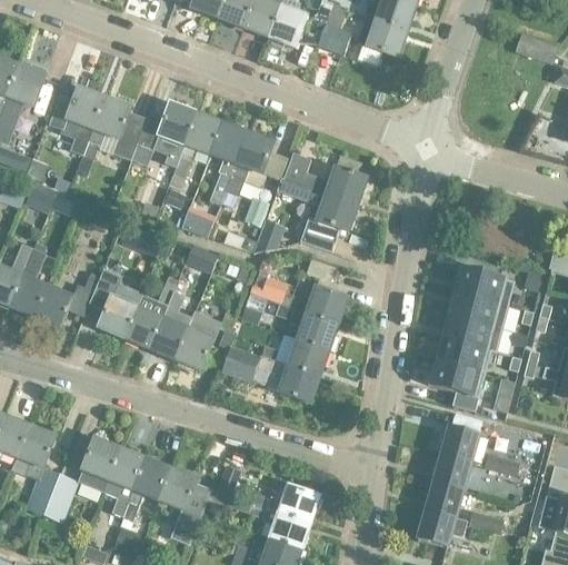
[(191,7),(217,17),(223,0),(193,0),(192,2),(191,7)]
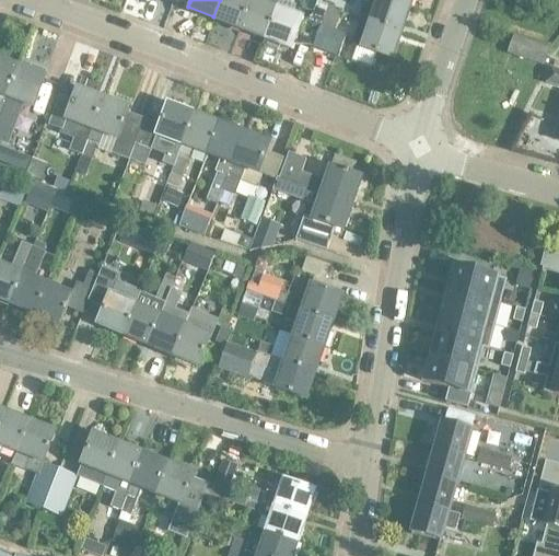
[(220,0),(213,16),(239,25),(248,0),(220,0)]
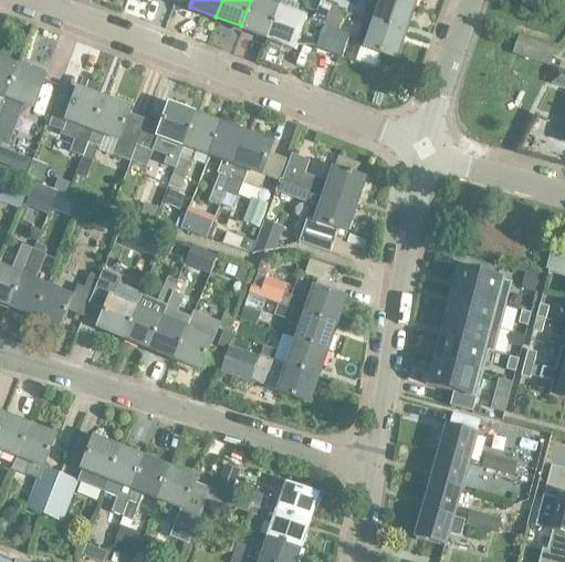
[(251,0),(241,25),(267,35),(279,6),(264,0),(251,0)]
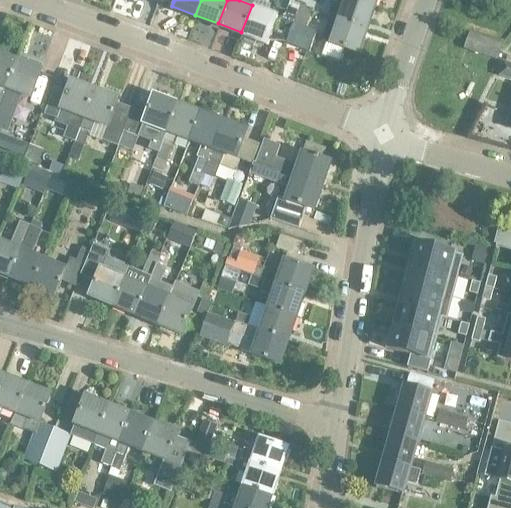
[(374,3),(365,0),(338,0),(336,4),(331,2),(326,13),(337,17),(366,26),(374,3)]
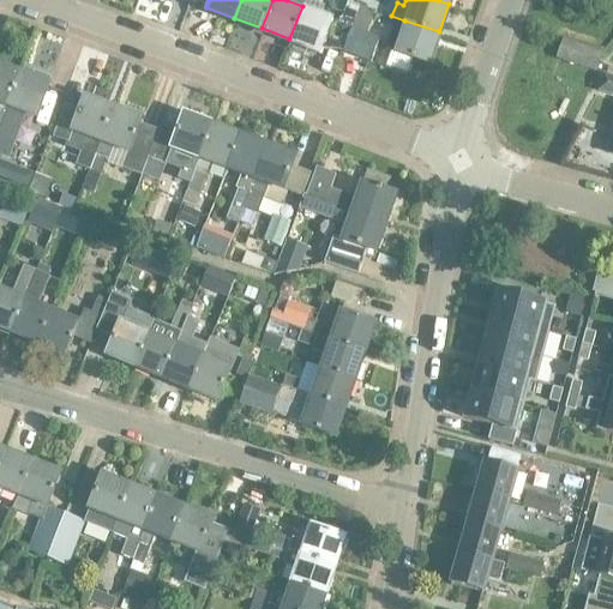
[(359,2),(354,13),(370,19),(373,8),(359,2)]
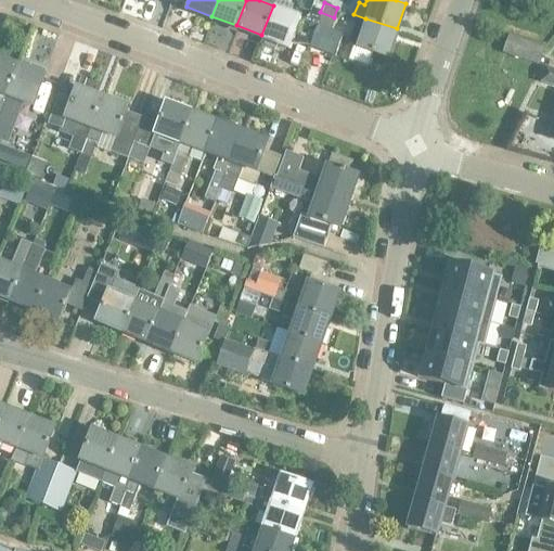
[(288,11),(273,5),(261,35),(287,45),(288,41),(309,41),(317,22),(307,17),(288,11)]
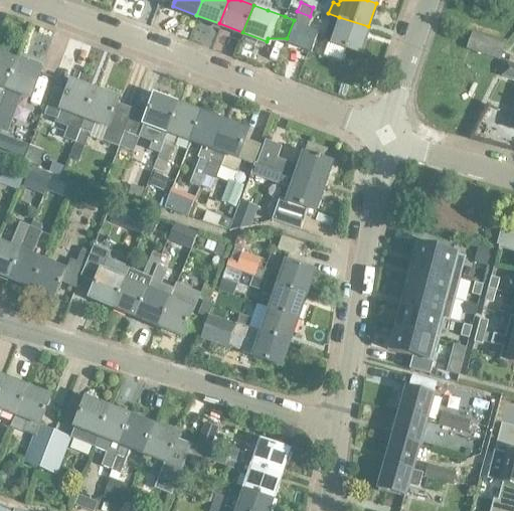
[(297,11),(294,20),(307,25),(310,16),(297,11)]
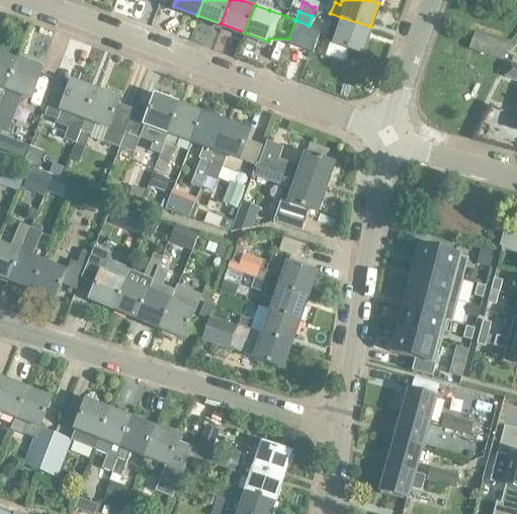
[(370,26),(341,17),(333,41),(362,51),(370,26)]
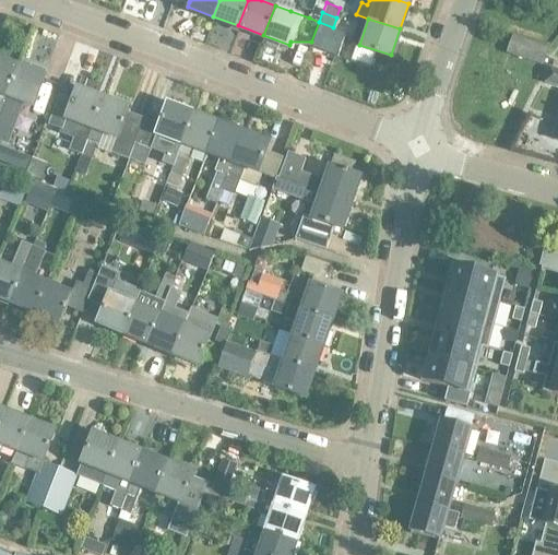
[(333,27),(319,22),(311,42),(310,44),(336,54),(345,32),(333,27)]
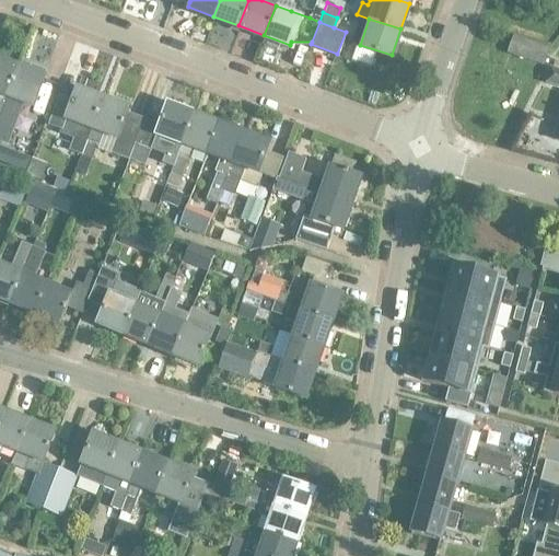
[(512,32),(505,50),(543,64),(549,44),(512,32)]
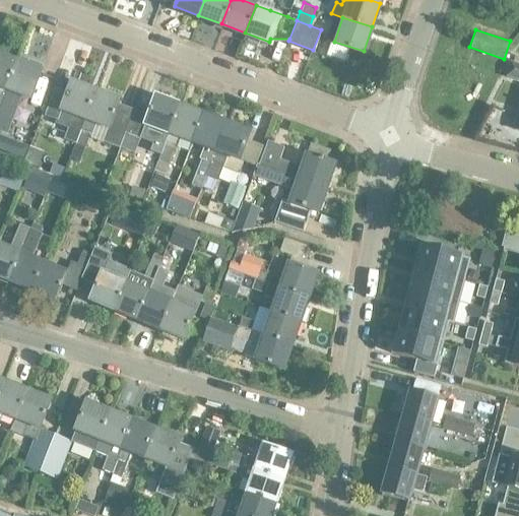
[(0,103),(2,98),(6,87),(16,59),(0,52),(0,103)]
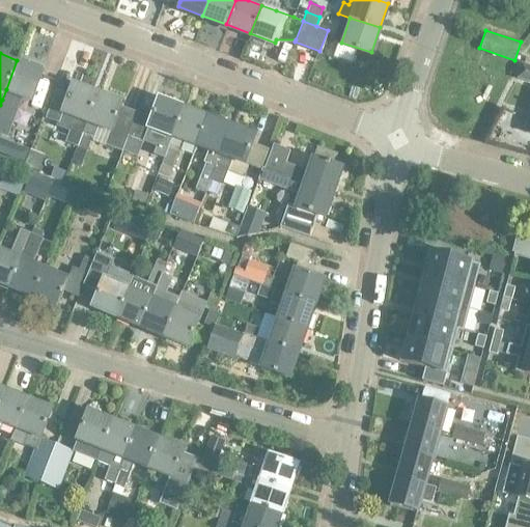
[(40,70),(43,63),(28,58),(26,63),(17,60),(6,89),(30,99),(42,70),(40,70)]
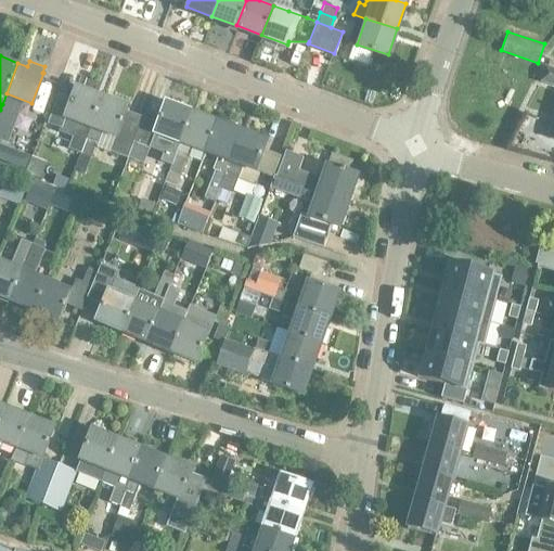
[(553,66),(545,64),(541,79),(553,82),(553,66)]
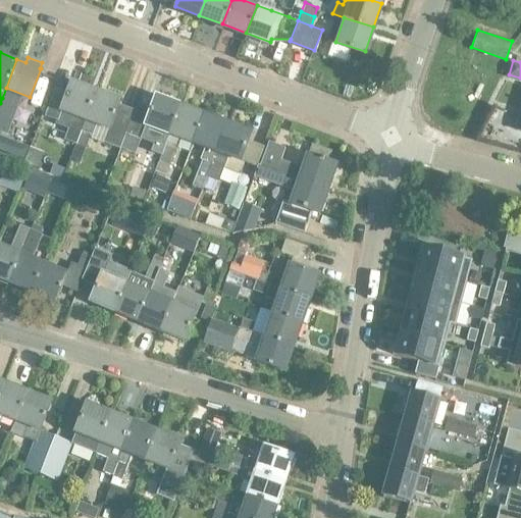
[(85,117),(96,89),(71,80),(67,91),(55,87),(45,113),(57,118),(61,108),(72,112),(68,125),(70,125),(65,139),(75,142),(85,117)]
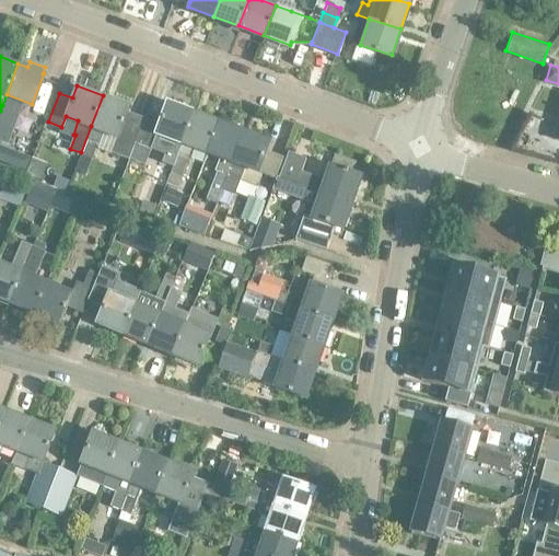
[(128,105),(103,95),(91,126),(81,152),(90,155),(95,142),(97,143),(102,130),(117,136),(112,150),(127,157),(134,139),(142,116),(126,109),(128,105)]
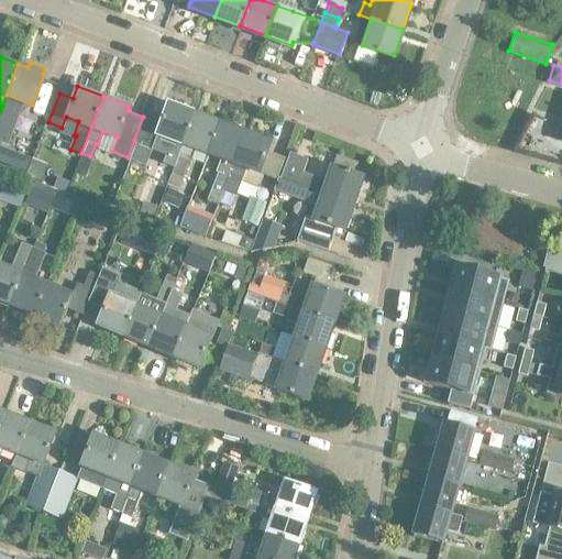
[(143,117),(134,140),(151,146),(156,132),(171,138),(162,161),(173,165),(194,111),(167,101),(160,122),(143,117)]
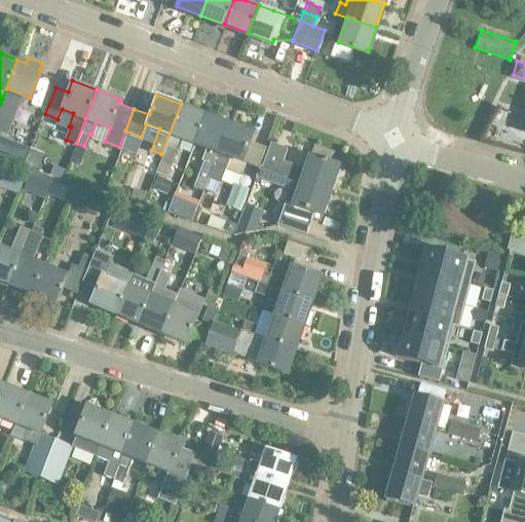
[(0,129),(7,134),(17,104),(2,99),(0,104),(0,129)]
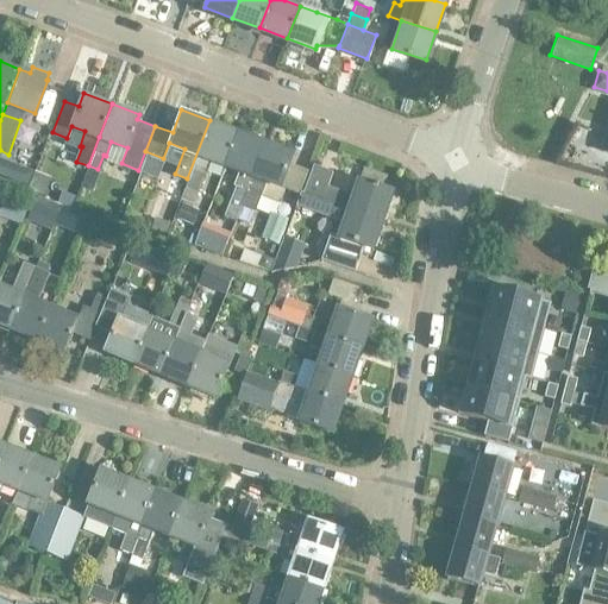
[(210,120),(187,178),(181,197),(190,201),(207,157),(224,164),(237,131),(210,120)]
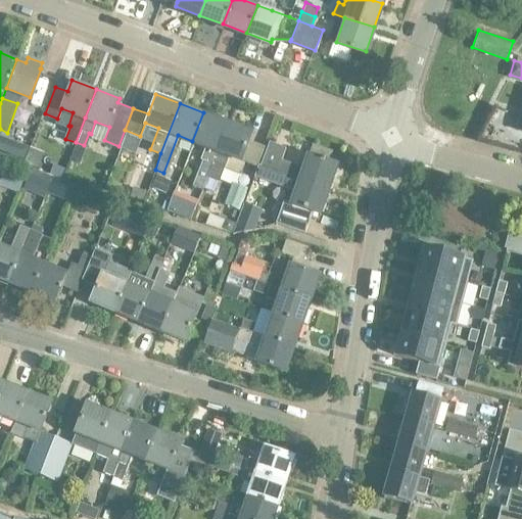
[(203,112),(192,141),(207,146),(193,185),(201,188),(203,183),(206,175),(207,173),(227,121),(203,112)]
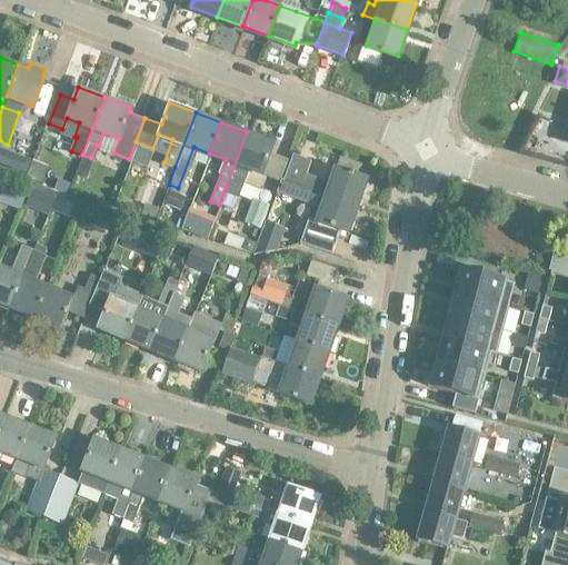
[(273,141),(247,131),(226,188),(225,190),(236,194),(240,180),(243,181),(248,168),(261,172),(273,141)]
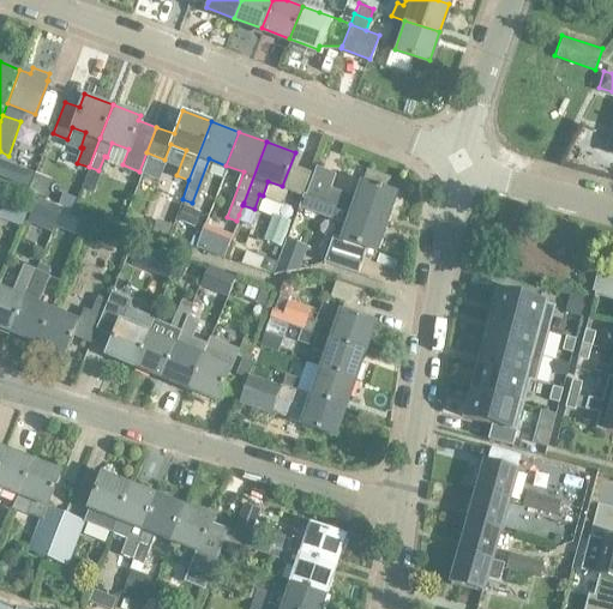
[(23,164),(18,181),(26,184),(32,168),(23,164)]
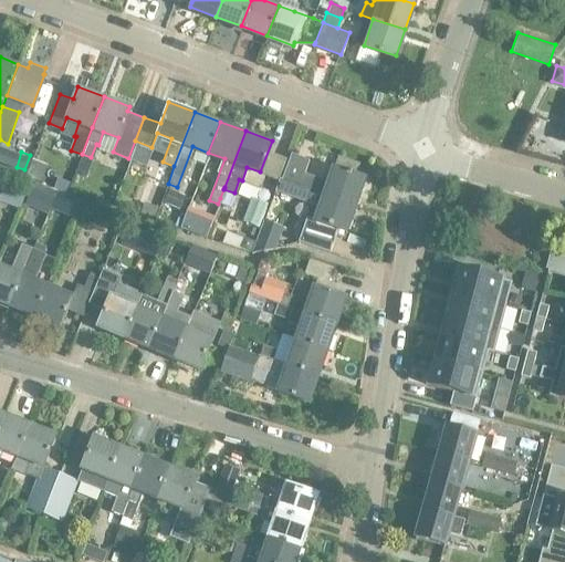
[(280,177),(355,204),(364,177),(355,174),(358,162),(337,154),(328,180),(303,170),(307,157),(290,152),(280,177)]
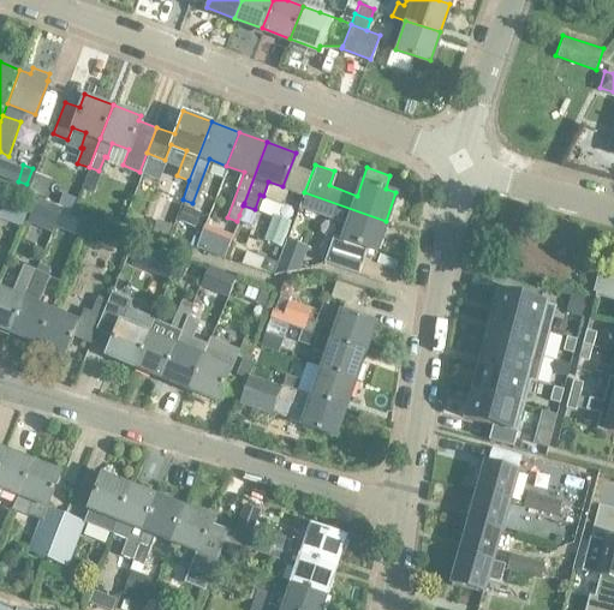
[(143,190),(160,197),(167,181),(150,173),(143,190)]
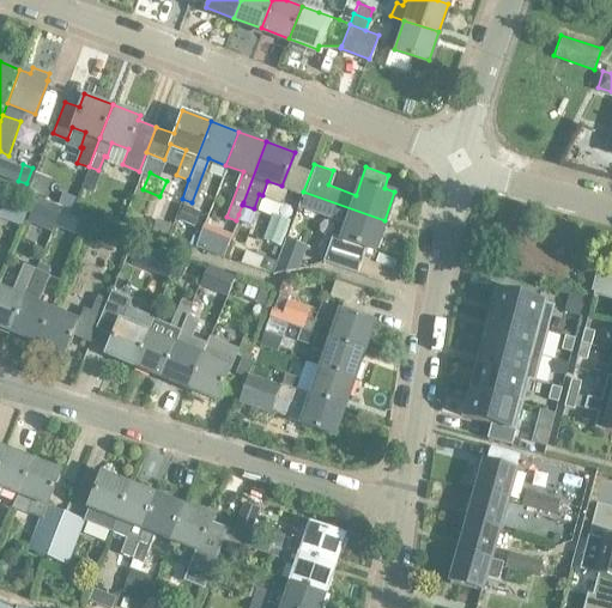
[(385,220),(303,192),(300,204),(346,220),(341,237),(333,233),(323,260),(358,272),(368,245),(375,248),(385,220)]
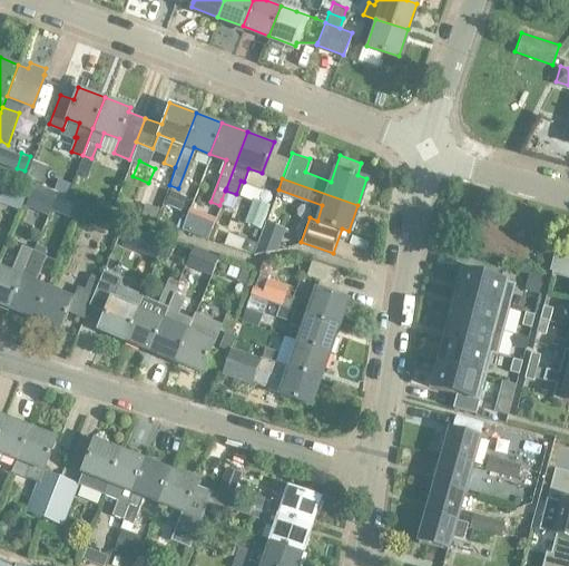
[(51,205),(58,189),(40,182),(35,179),(29,192),(28,195),(51,205)]
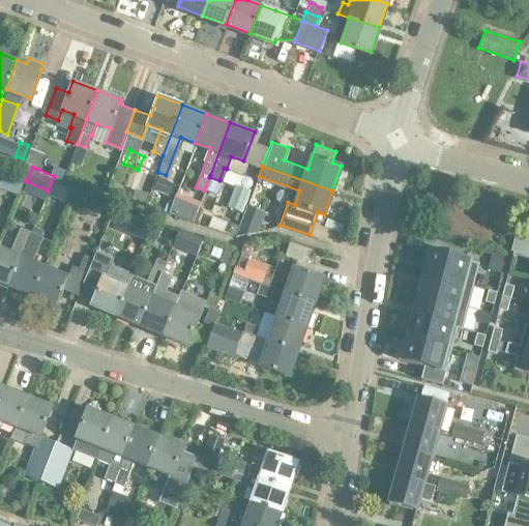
[(170,179),(158,174),(154,187),(165,192),(170,179)]
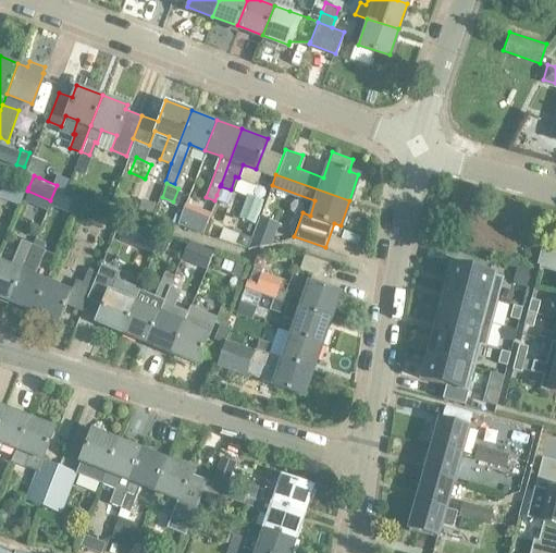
[(255,221),(263,198),(248,193),(239,216),(255,221)]
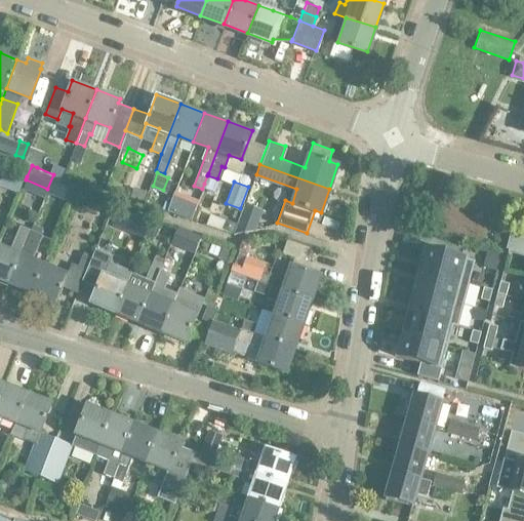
[(123,228),(130,210),(118,206),(111,223),(123,228)]
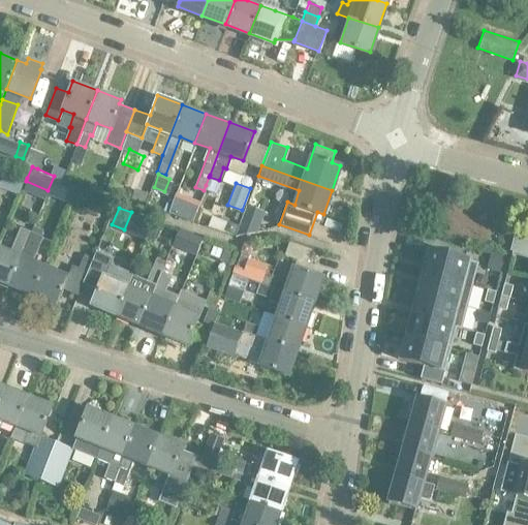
[(237,218),(240,212),(233,209),(230,215),(237,218)]
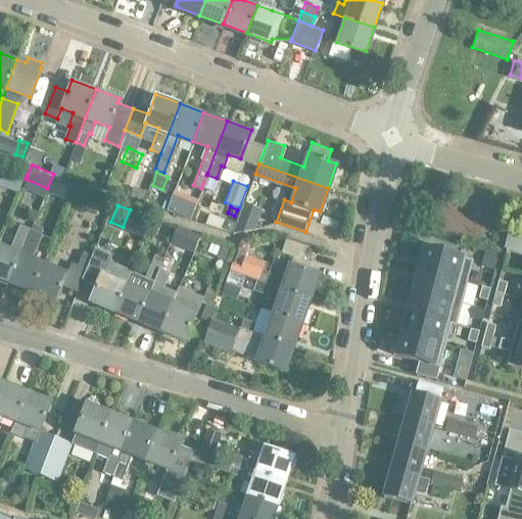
[(240,209),(232,232),(244,230),(250,214),(240,209)]
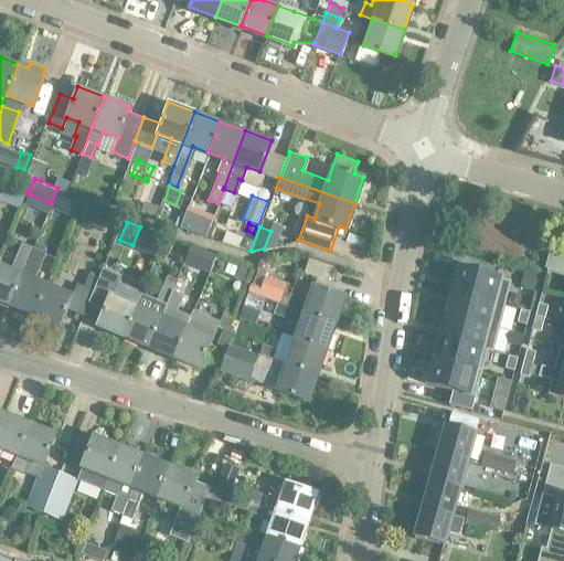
[(39,231),(34,242),(9,303),(33,313),(46,283),(31,277),(42,251),(41,251),(48,234),(39,231)]
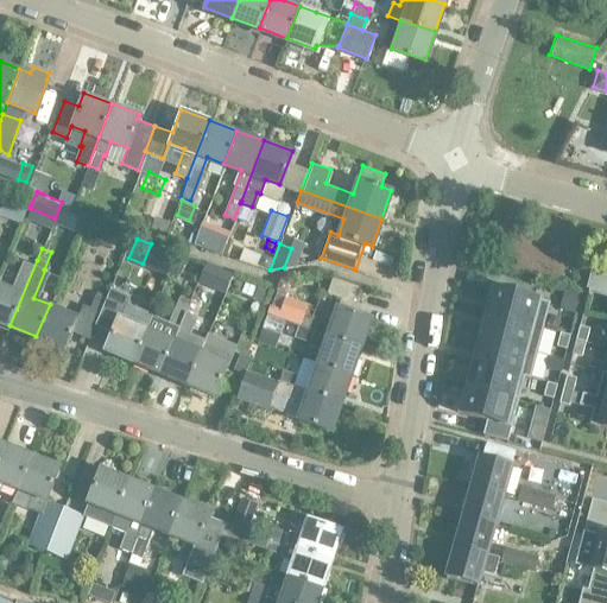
[(261,255),(258,262),(269,266),(272,256),(266,253),(261,255)]
